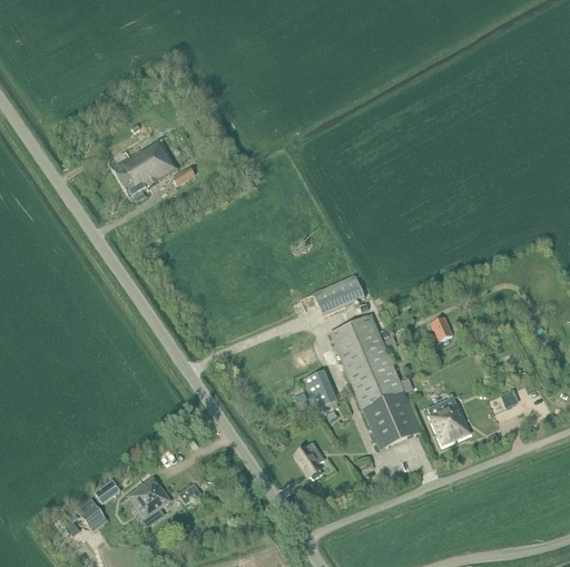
[(134,155),(111,168),(129,198),(133,196),(137,202),(146,196),(143,191),(178,169),(160,139),(134,155)]
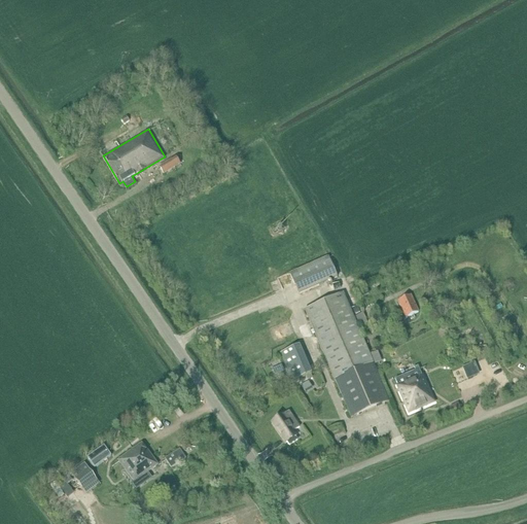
[(175,154),(159,165),(163,172),(180,162),(175,154)]
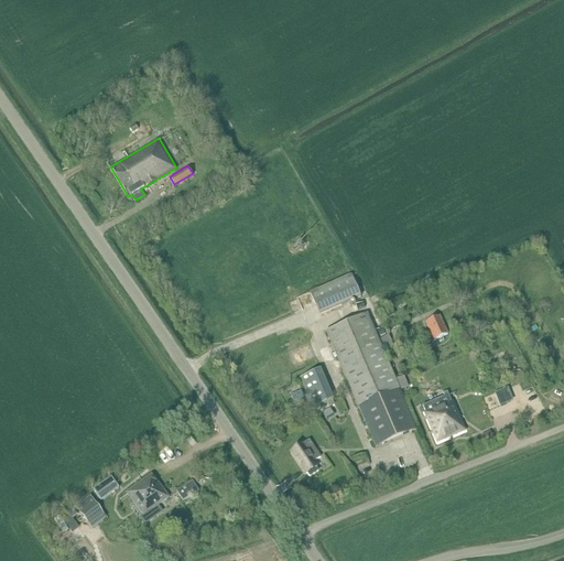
[(351,271),(310,290),(320,312),(361,294),(351,271)]
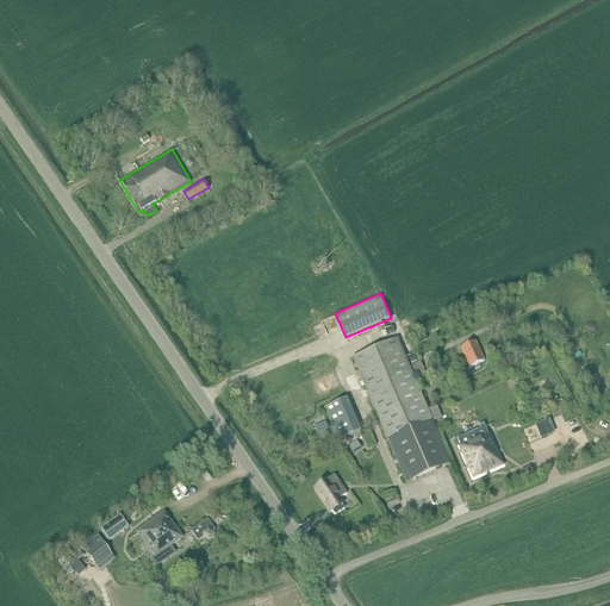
[(397,335),(353,354),(406,478),(450,458),(397,335)]
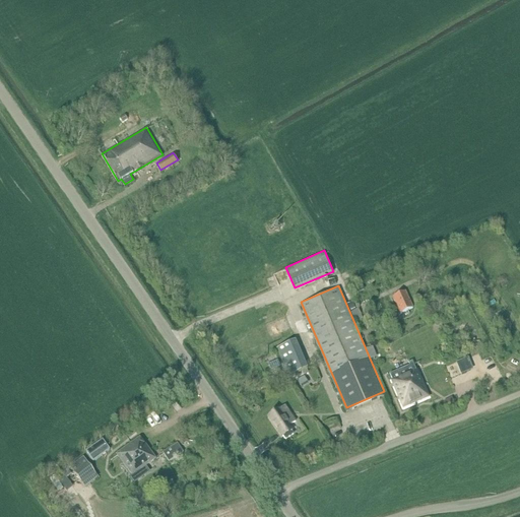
[(413,306),(405,288),(392,295),(400,312),(413,306)]
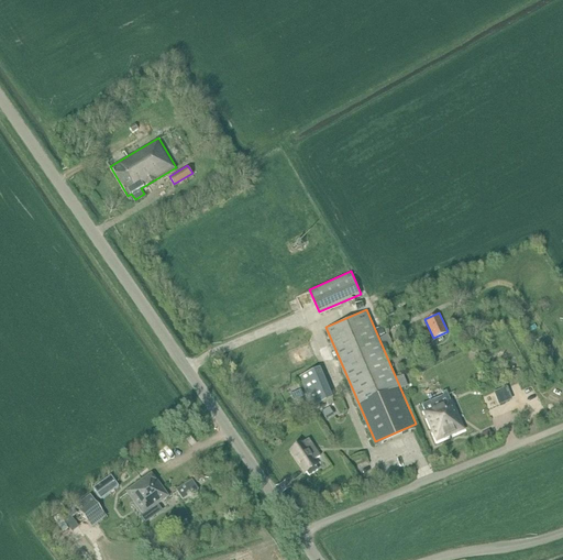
[(393,342),(388,331),(378,336),(383,346),(385,346),(388,352),(394,350),(390,342),(393,342)]
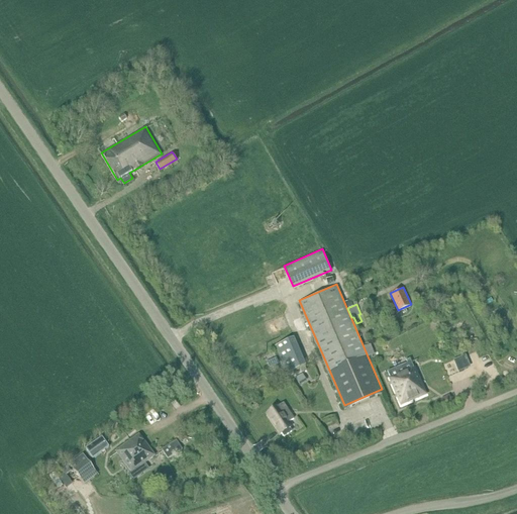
[(411,358),(388,369),(391,375),(390,376),(402,402),(427,391),(415,365),(414,365),(411,358)]
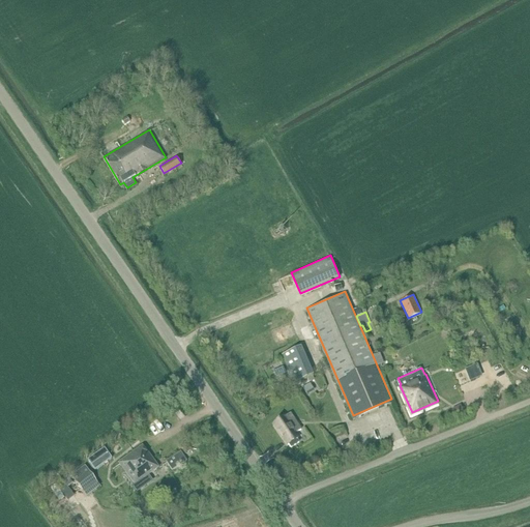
[(290,411),(274,421),(287,441),(288,440),(290,443),(297,438),(296,436),(297,435),(294,431),(300,428),(290,411)]
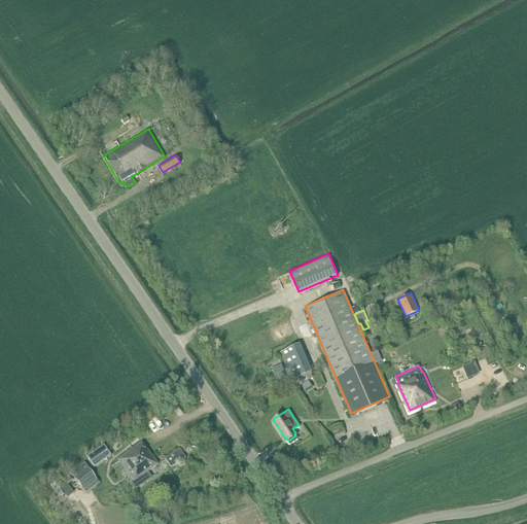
[(142,442),(118,458),(134,479),(131,481),(135,486),(145,479),(144,478),(150,474),(148,469),(157,463),(142,442)]
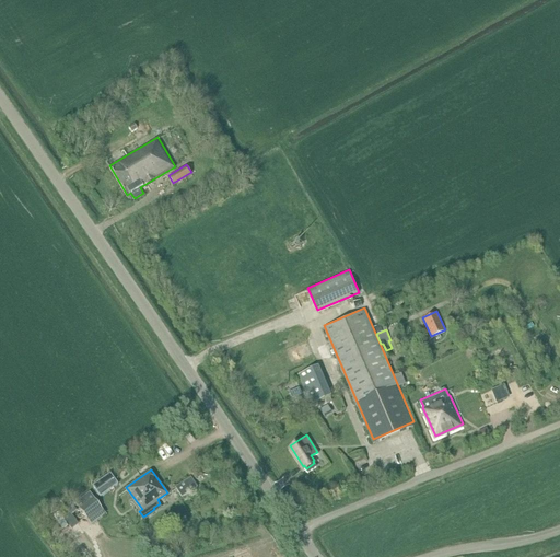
[(111,472),(93,484),(101,495),(118,482),(111,472)]
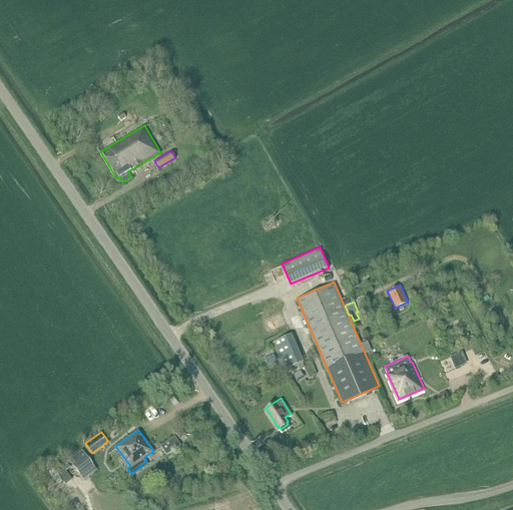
[(175,435),(160,444),(166,453),(181,444),(175,435)]
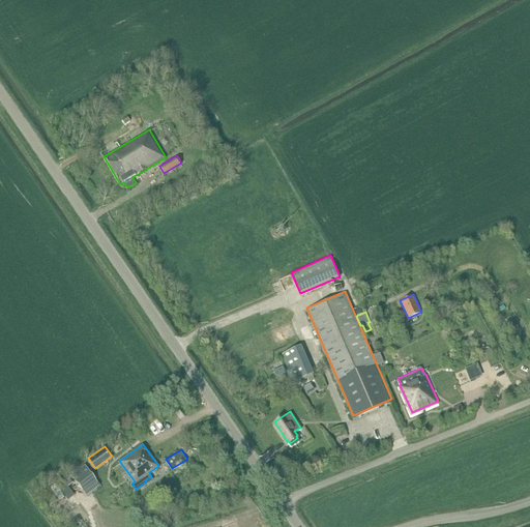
[(85,463),(71,473),(86,494),(99,484),(85,463)]
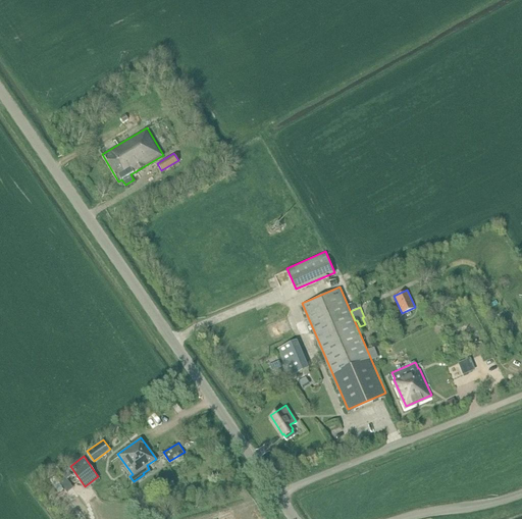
[(56,475),(50,478),(52,481),(58,491),(63,488),(56,475)]
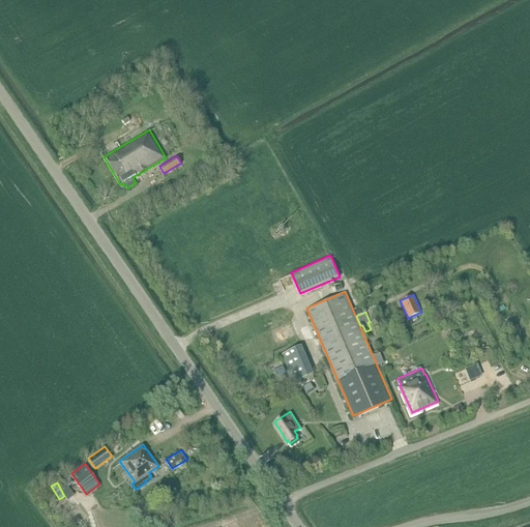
[(53,489),(49,492),(55,502),(59,499),(53,489)]
